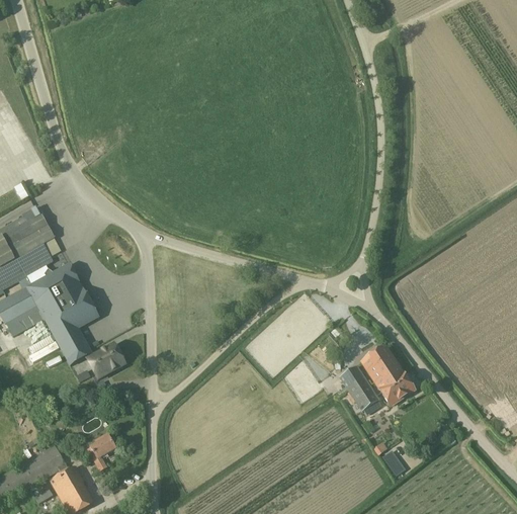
[(0,204),(5,202),(0,192),(0,175),(10,170),(6,164),(15,160),(4,138),(0,140),(0,204)]
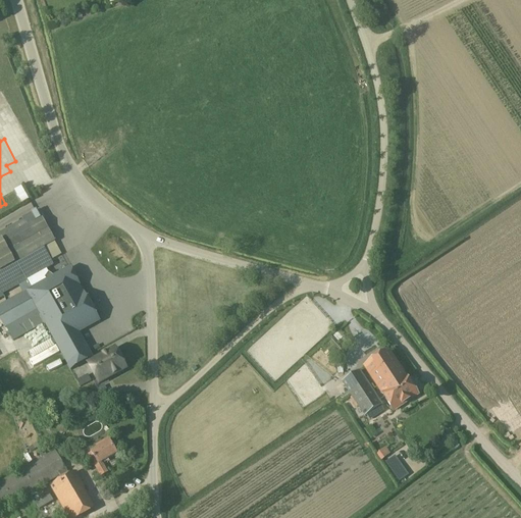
[(0,295),(2,294),(1,292),(52,263),(43,245),(53,239),(40,215),(25,223),(21,218),(0,229),(0,295)]
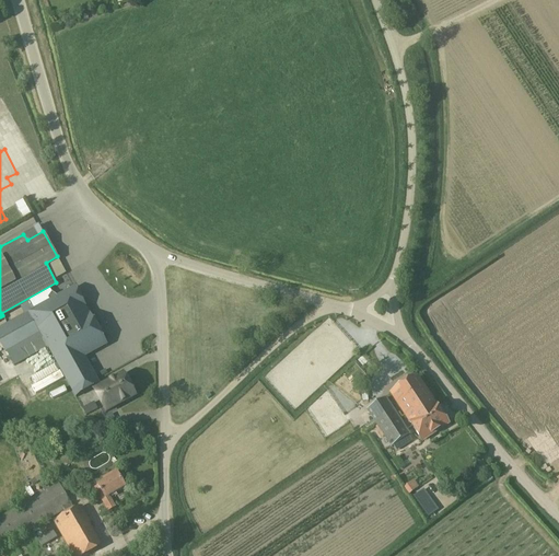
[(23,312),(0,324),(0,340),(4,348),(6,347),(11,358),(45,339),(47,344),(74,394),(99,381),(83,355),(106,342),(89,311),(84,303),(73,284),(57,293),(51,290),(47,296),(48,298),(34,307),(28,298),(19,303),(23,312)]
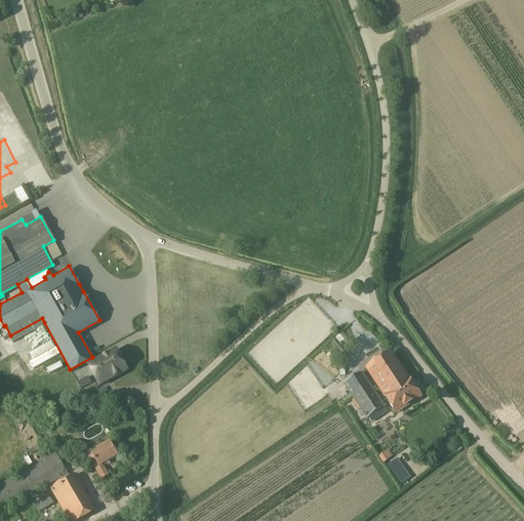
[(115,348),(87,363),(87,364),(98,384),(126,368),(115,348)]
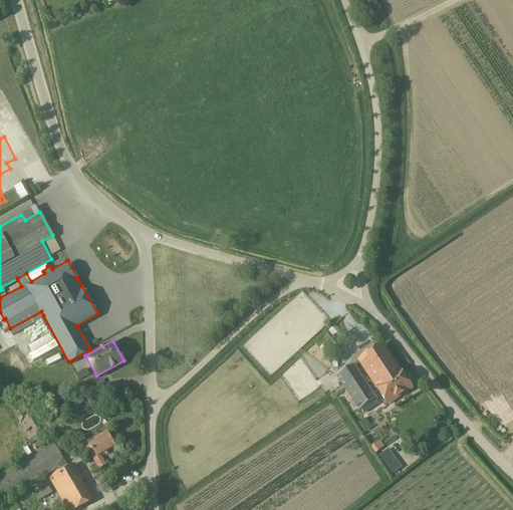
[(357,358),(369,376),(373,383),(386,374),(387,376),(399,368),(381,342),(357,358)]
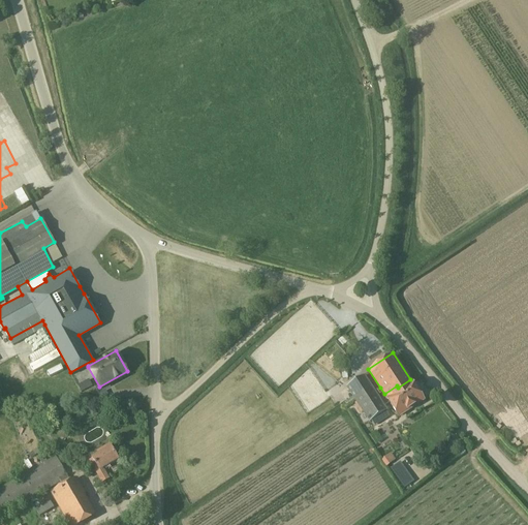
[(352,396),(370,383),(363,373),(345,384),(352,396)]
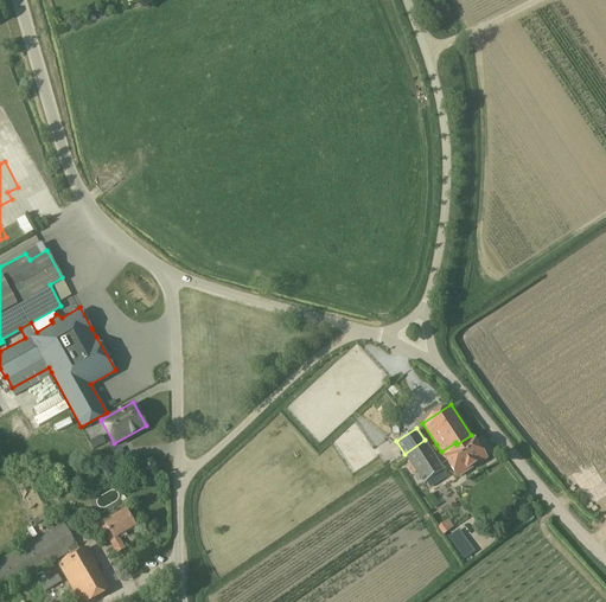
[(437,444),(457,475),(485,456),(471,435),(457,444),(455,442),(441,452),(437,444)]
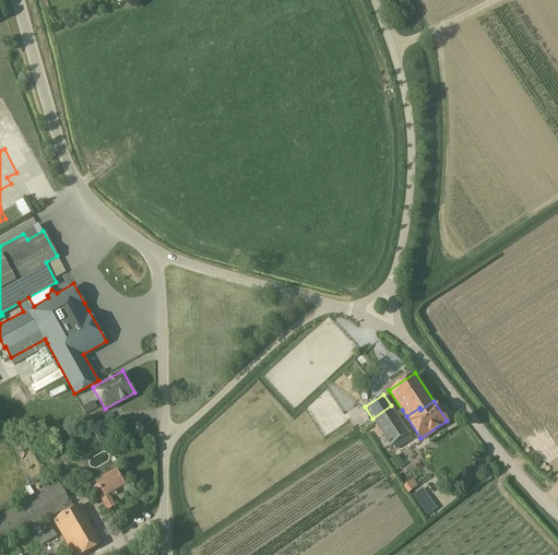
[(391,405),(372,418),(389,444),(391,443),(396,451),(412,441),(406,433),(407,432),(391,405)]
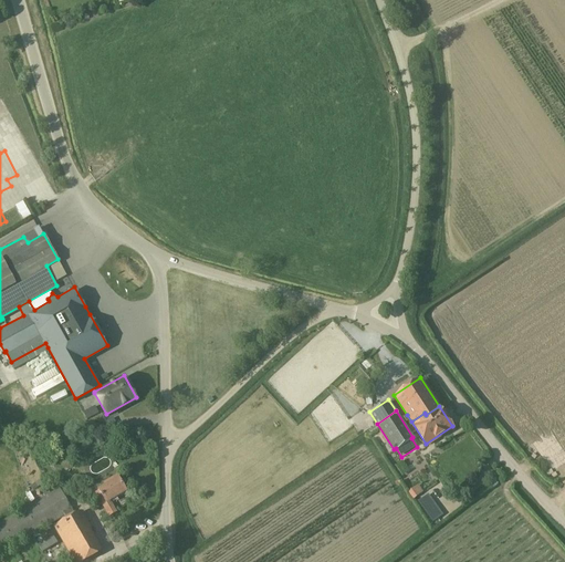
[(116,422),(108,426),(112,432),(118,427),(116,422)]
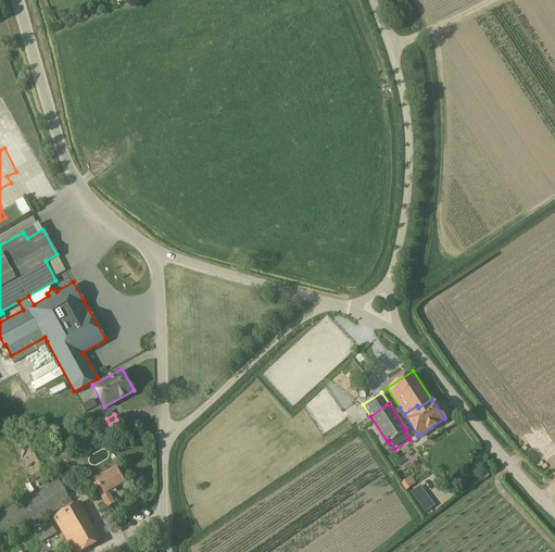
[(114,501),(108,490),(124,480),(120,474),(124,472),(118,462),(100,472),(102,476),(96,479),(96,480),(92,483),(105,505),(114,501)]
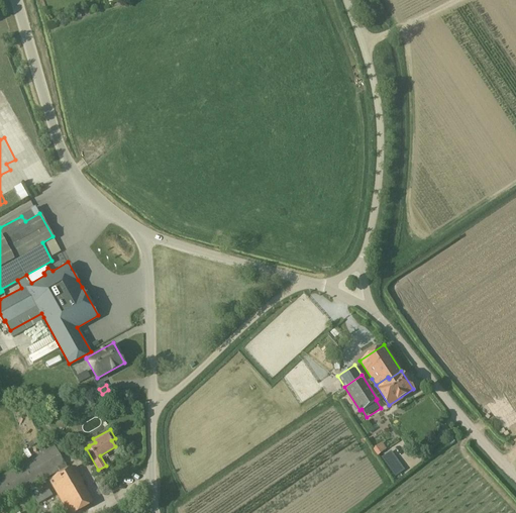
[(58,469),(61,472),(48,479),(68,512),(73,512),(93,501),(82,481),(83,480),(74,464),(68,468),(54,442),(0,473),(0,497),(2,501),(58,469)]
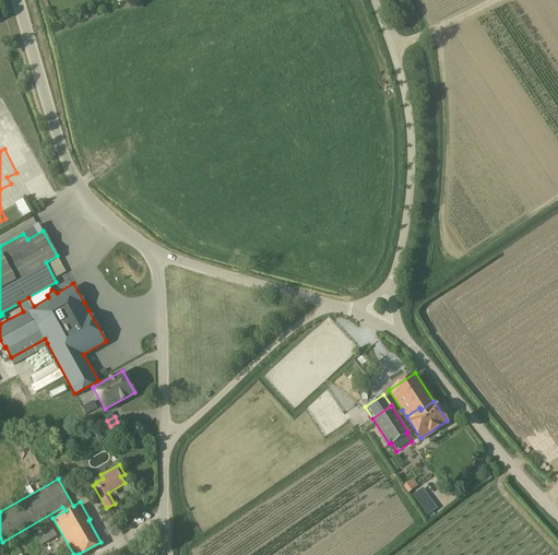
[(413,486),(407,479),(403,482),(408,489),(413,486)]
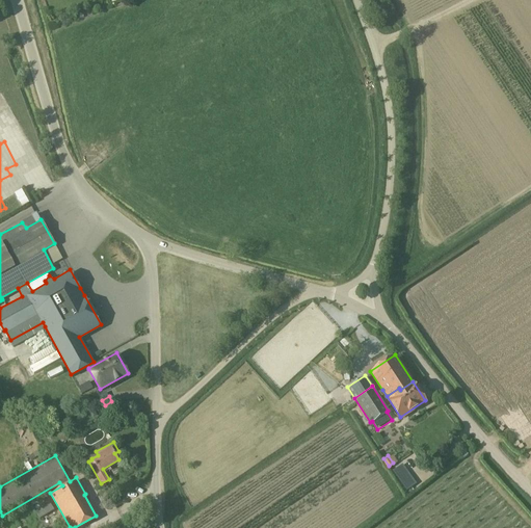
[(38,517),(53,508),(49,501),(34,509),(38,517)]
